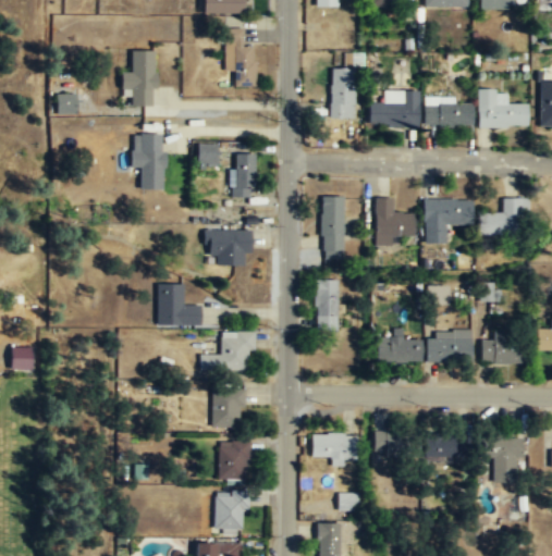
[(245,13),(245,2),(245,0),(204,0),(204,2),(205,13),(245,13)]
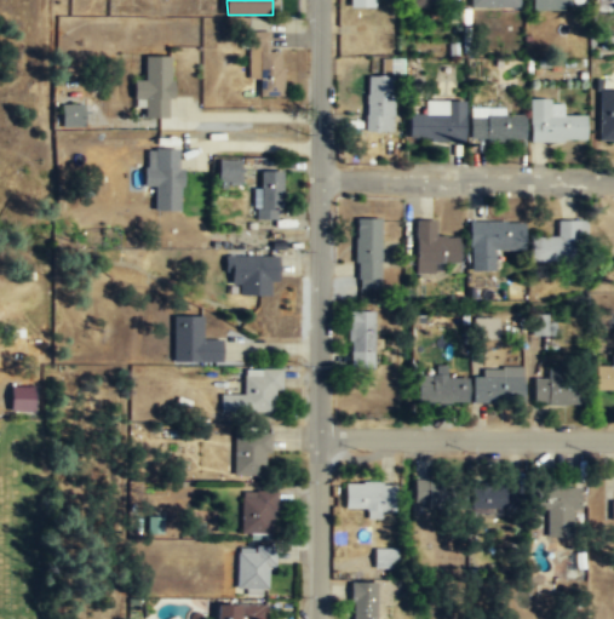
[(414,0),(415,9),(440,10),(440,0),(414,0)]
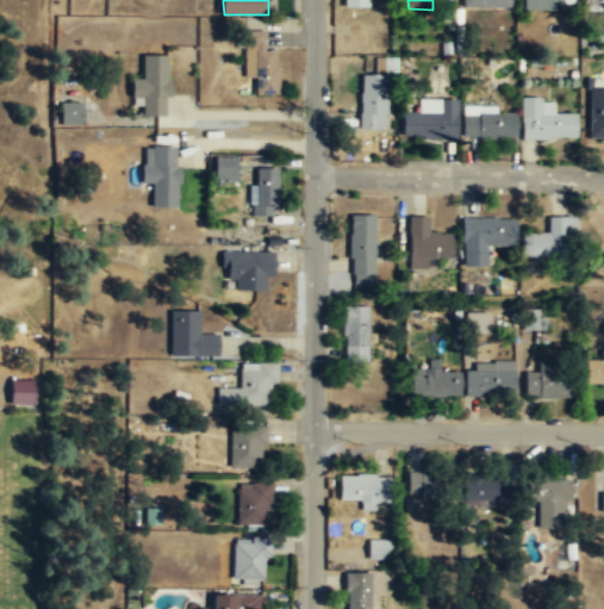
[(565,0),(565,6),(556,6),(556,11),(527,11),(525,0),(565,0)]
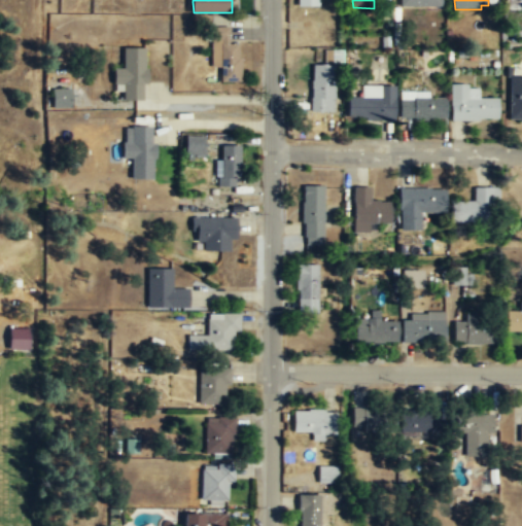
[(242,81),(243,57),(240,57),(240,43),(232,43),(232,27),(212,27),(212,39),(213,39),(213,67),(222,67),(222,81),(242,81)]
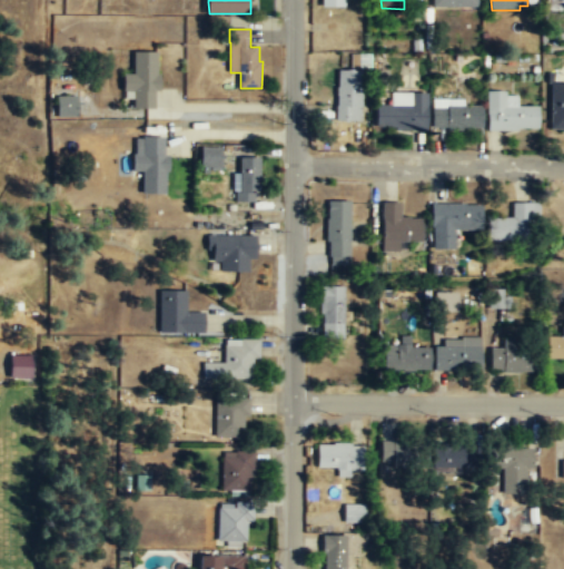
[(159,52),(158,74),(160,74),(160,82),(160,91),(156,90),(155,109),(135,109),(135,91),(125,91),(124,81),(125,74),(135,74),(135,51),(159,52)]
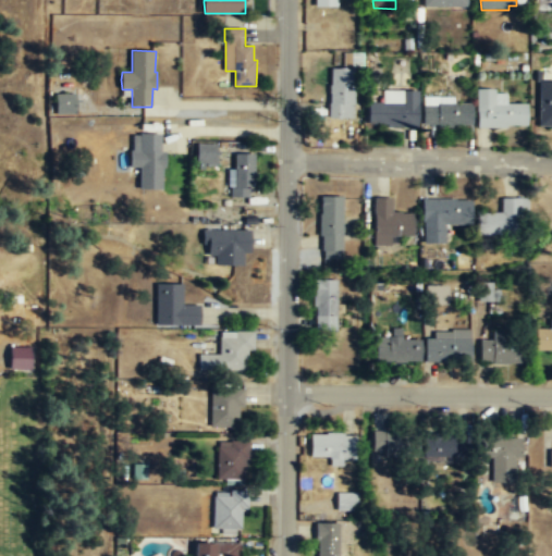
[(354,119),(357,70),(350,69),(344,68),(340,69),(333,69),(331,103),(330,103),(330,118),(336,118),(338,120),(343,118),(354,119)]
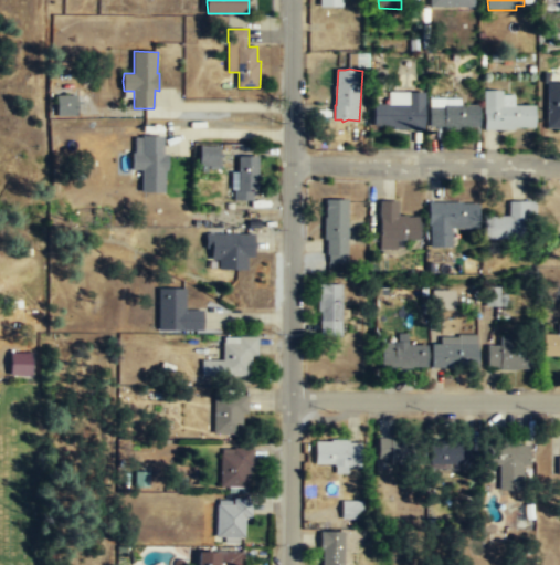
[(559,128),(549,128),(549,83),(559,83),(559,128)]
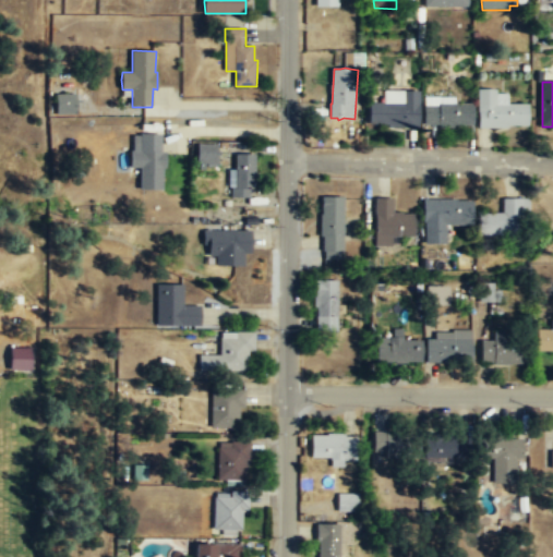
[(530,125),(530,116),(530,104),(499,104),(499,89),(489,89),(480,89),(479,112),(480,113),(480,119),(480,129),(509,129),(511,125),(530,125)]
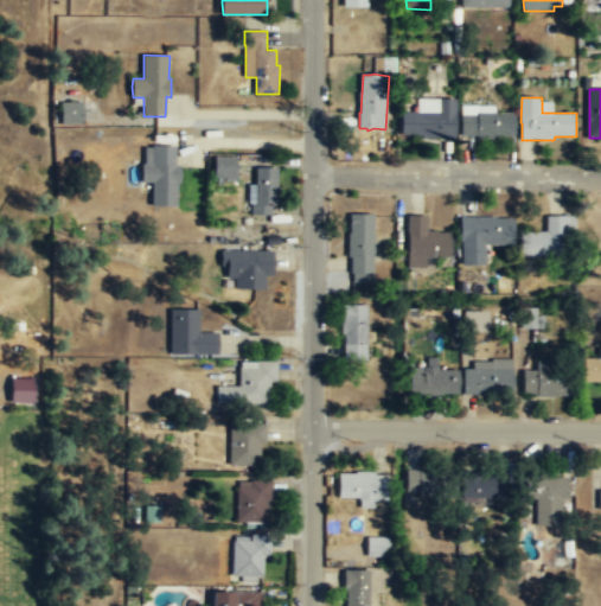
[(456,140),(456,125),(458,117),(458,99),(440,99),(440,112),(403,112),(402,123),(402,135),(423,136),(423,139),(456,140)]
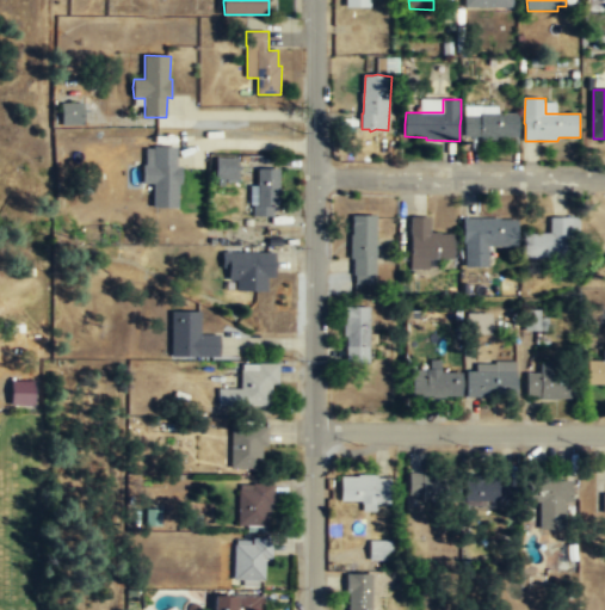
[(67,125),(90,127),(90,103),(68,103),(67,125)]
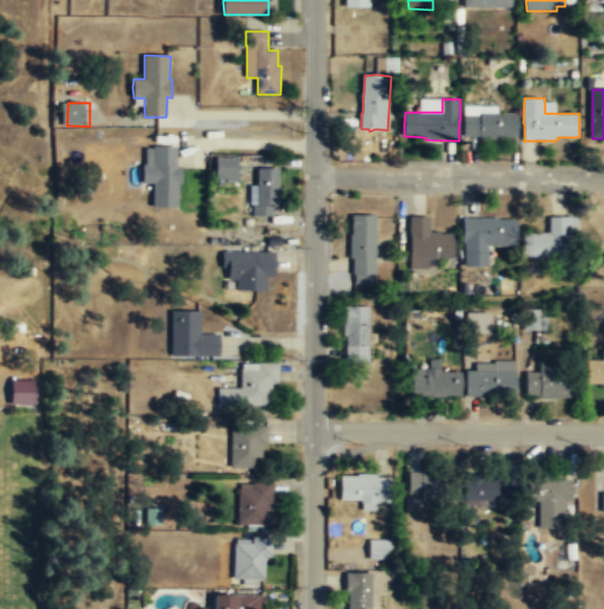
[(518,137),(518,125),(518,113),(481,112),(480,116),(465,116),(465,125),(465,137),(483,137),(483,142),(505,142),(506,137),(518,137)]
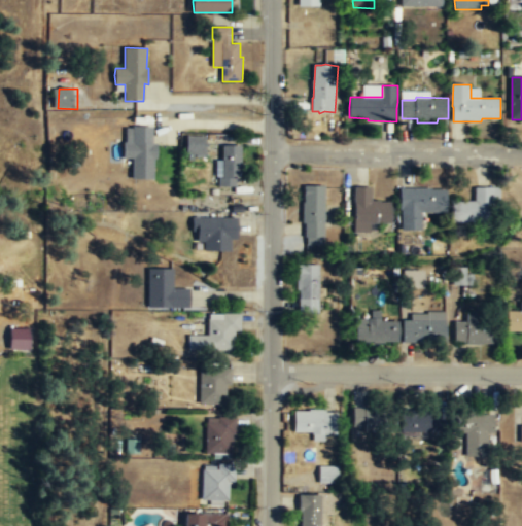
[(154,179),(154,160),(157,160),(157,151),(158,144),(152,144),(153,128),(133,127),(133,143),(124,142),(123,150),(124,159),(132,159),(132,179),(154,179)]
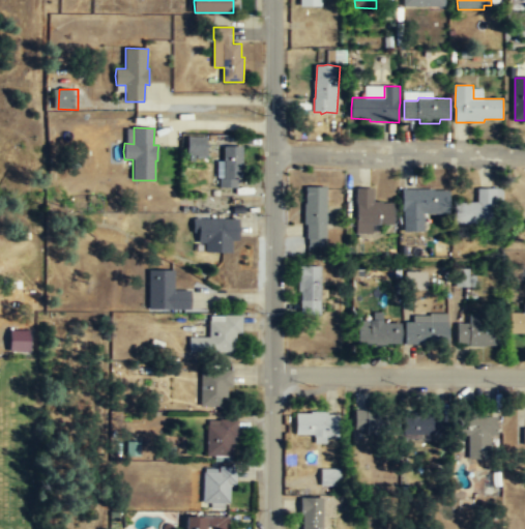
[(211,137),(192,137),(193,158),(211,158),(211,137)]
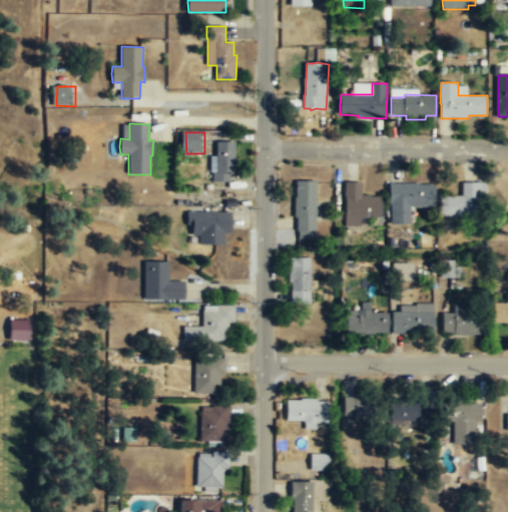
[(235,141),(235,173),(230,173),(230,181),(213,181),(213,172),(216,171),(216,141),(235,141)]
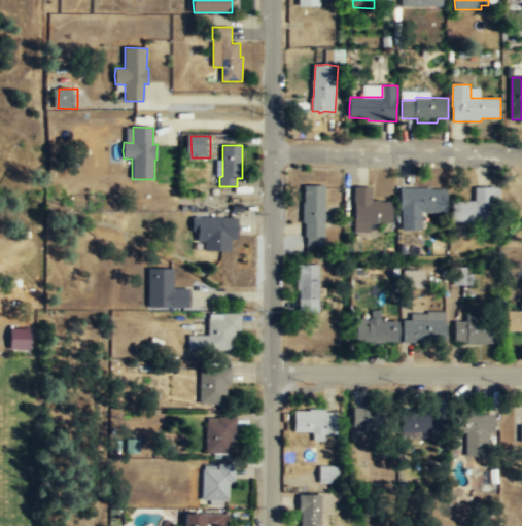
[(325,186),(325,238),(315,237),(306,238),(306,223),(303,223),(303,203),(305,203),(304,185),(325,186)]
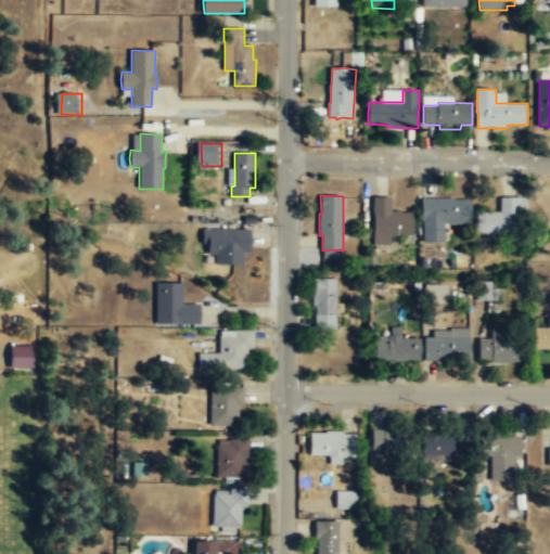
[(413,235),(413,224),(413,213),(403,213),(403,211),(393,211),(393,197),(383,197),(374,197),(374,217),(374,224),(374,245),(392,245),(392,236),(413,235)]
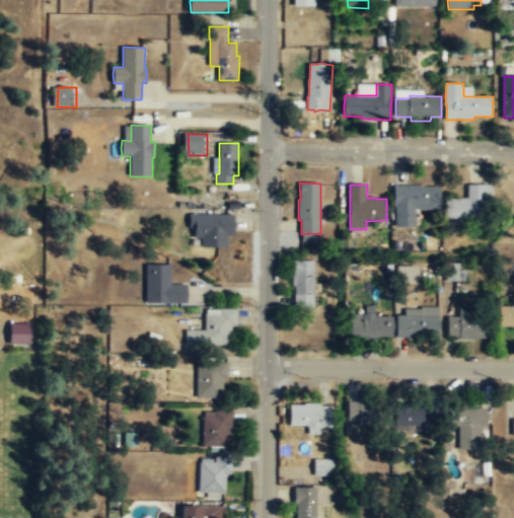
[(441,187),(441,210),(417,210),(417,227),(407,227),(396,227),(396,207),(394,207),(394,197),(395,186),(427,185),(427,187),(441,187)]
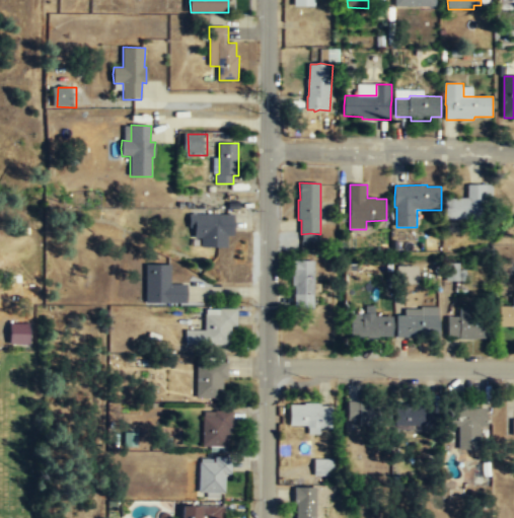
[(494,185),(494,204),(475,203),(476,217),(446,217),(447,209),(447,198),(468,198),(468,185),(494,185)]
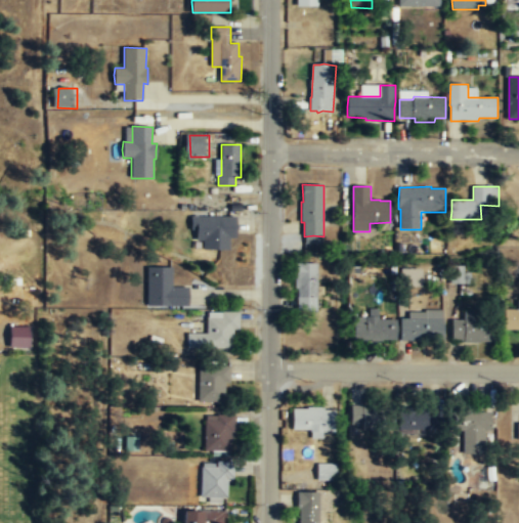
[(230,250),(230,238),(238,238),(236,228),(238,217),(192,216),(191,223),(192,230),(197,230),(198,241),(204,241),(204,250),(230,250)]
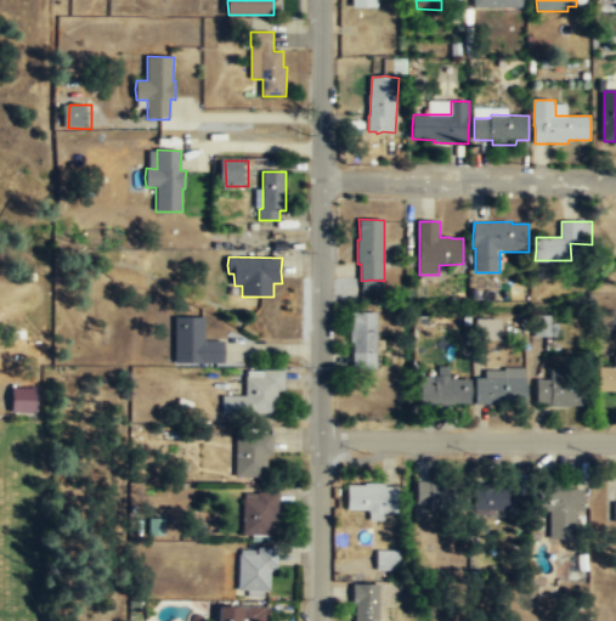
[(377,312),(377,370),(354,370),(354,343),(351,343),(351,329),(352,329),(351,312),(377,312)]
